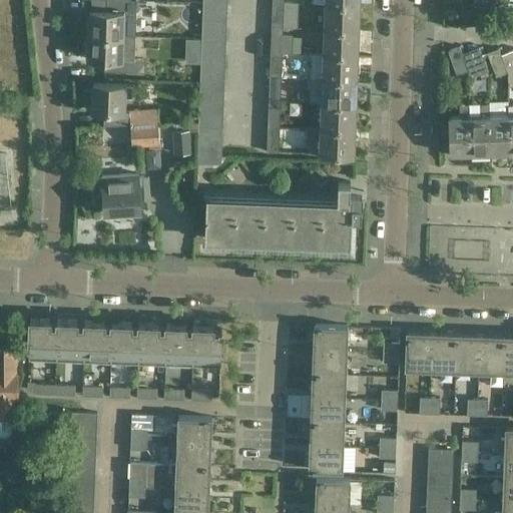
[(90,0),(90,1),(89,33),(123,35),(135,35),(136,10),(137,10),(137,0),(90,0)]
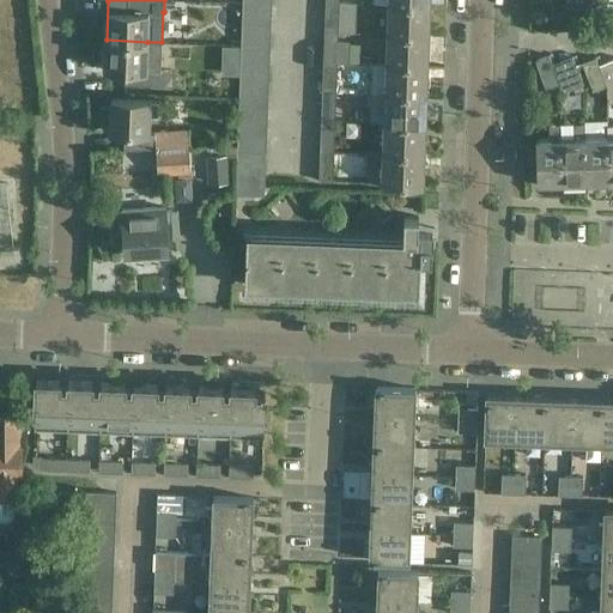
[(339,2),(325,1),(325,31),(338,32),(351,32),(352,2),(339,2)]
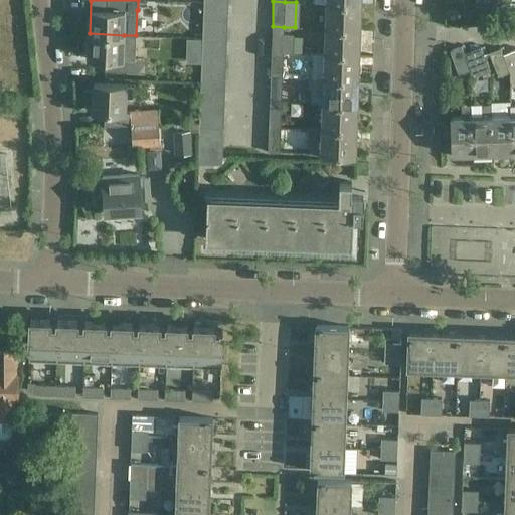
[(361,5),(327,4),(326,29),(360,30),(361,5)]
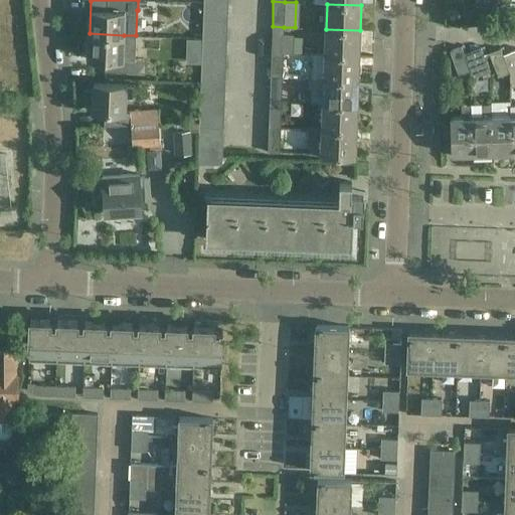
[(227,7),(204,7),(204,19),(227,19),(227,7)]
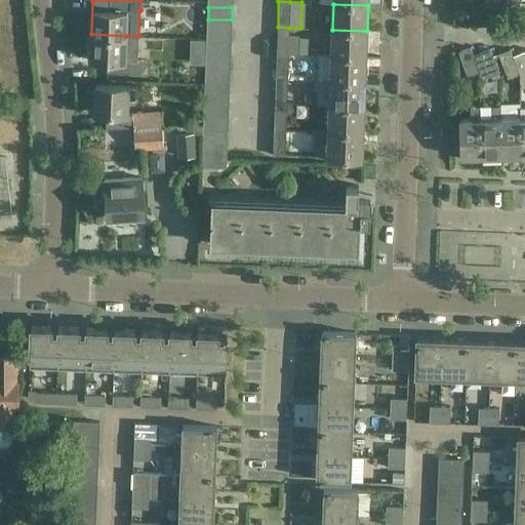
[(232,19),(208,19),(207,32),(231,33),(232,19)]
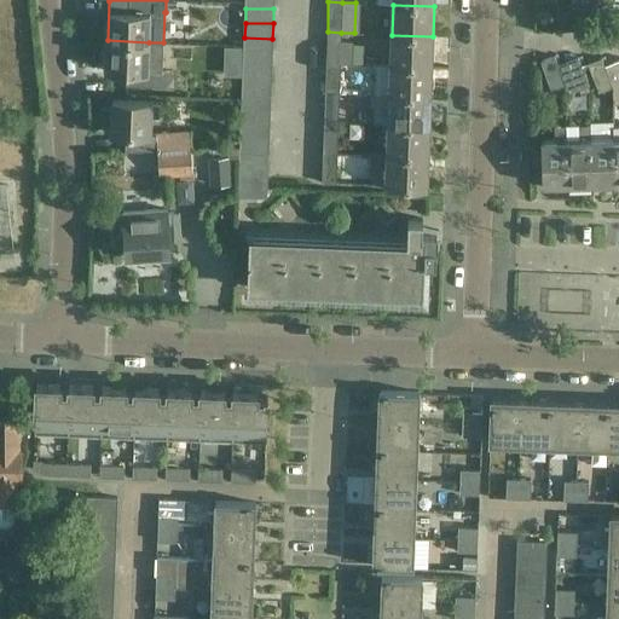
[(341,33),(328,32),(327,62),(340,62),(340,63),(353,64),(354,42),(341,41),(341,33)]
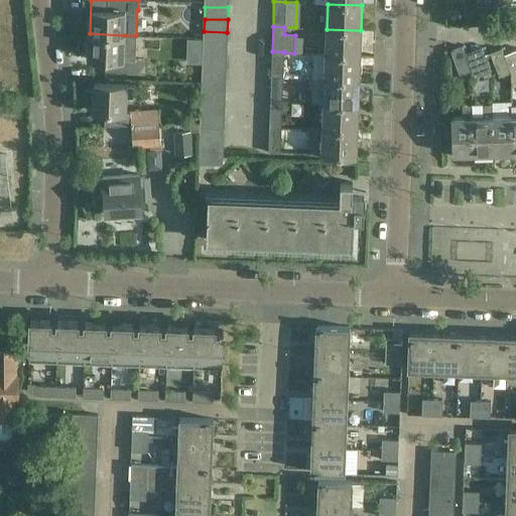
[(361,30),(327,29),(326,53),(360,55),(361,30)]
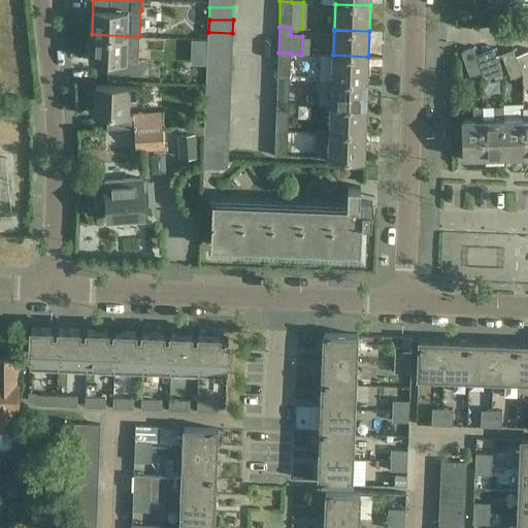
[(232,33),(208,32),(207,44),(232,45),(232,33)]
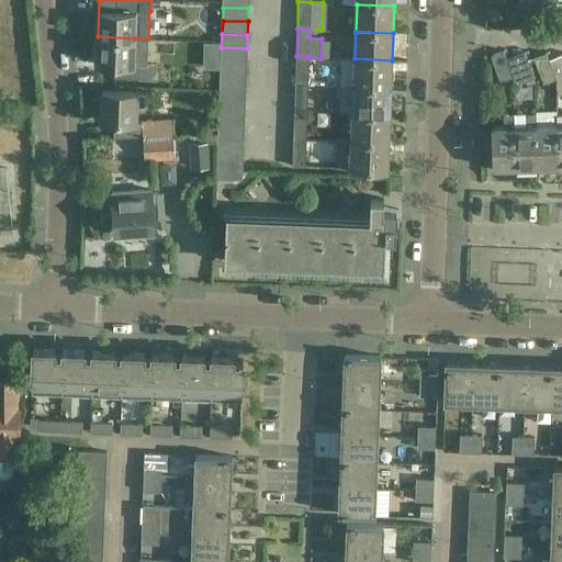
[(135,38),(98,36),(97,64),(115,65),(114,77),(160,79),(160,64),(134,63),(135,38)]
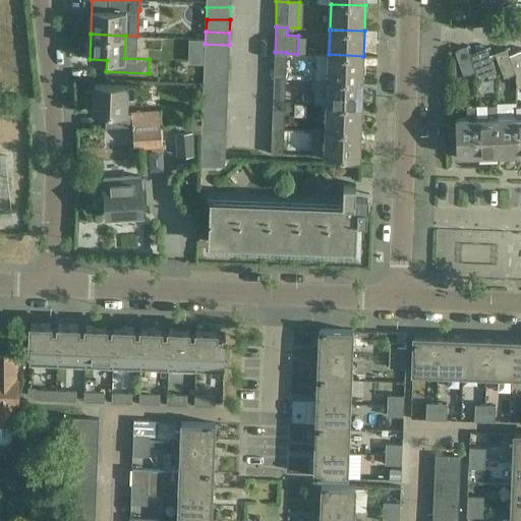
[(229,45),(205,44),(205,56),(228,57),(229,45)]
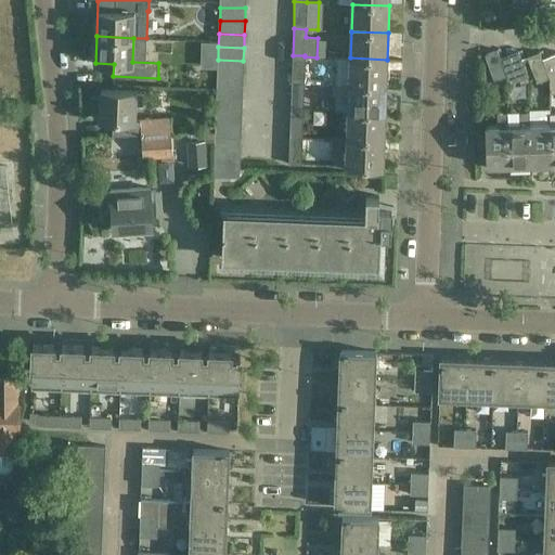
[(500,57),(498,50),(485,54),(493,75),(504,71),(500,57)]
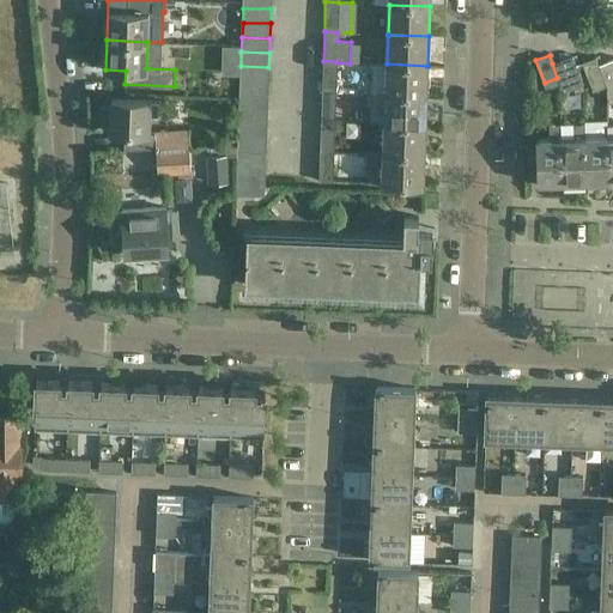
[(583,84),(572,56),(552,64),(557,78),(563,92),(583,84)]
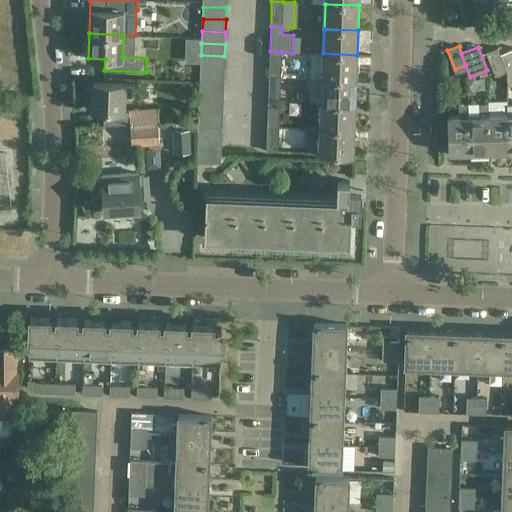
[(501,55),(498,48),(487,52),(496,76),(507,72),(501,55)]
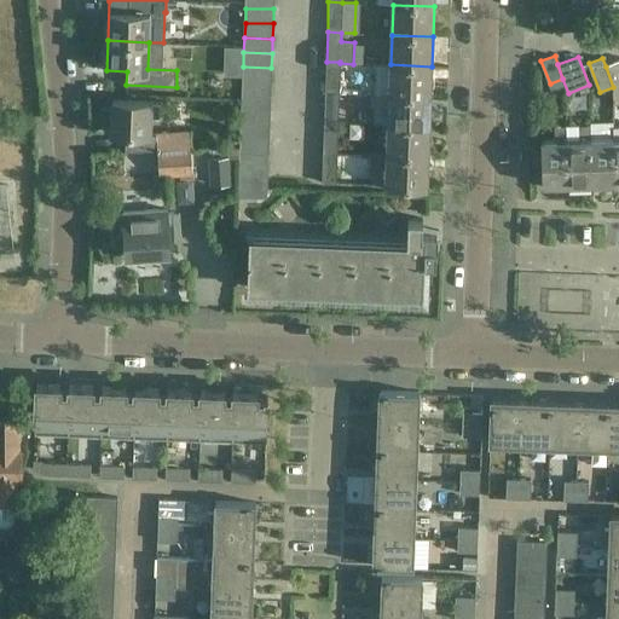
[(340,62),(327,62),(325,92),(339,93),(340,63),(340,62)]
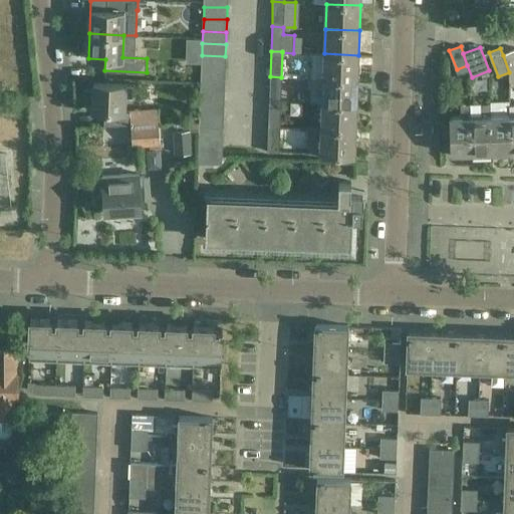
[(513,51),(503,55),(509,72),(510,85),(513,85),(513,51)]
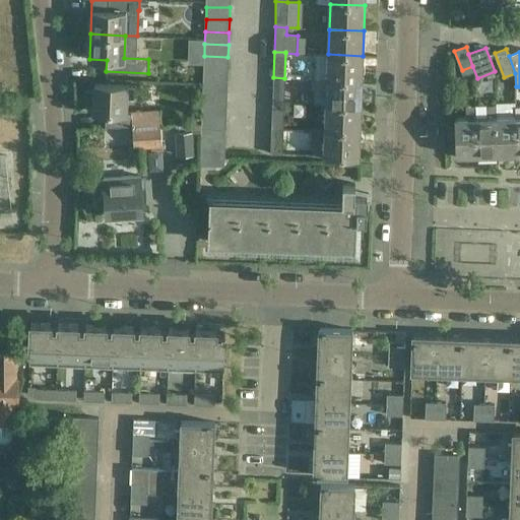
[(363,56),(328,54),(327,79),(362,80),(363,56)]
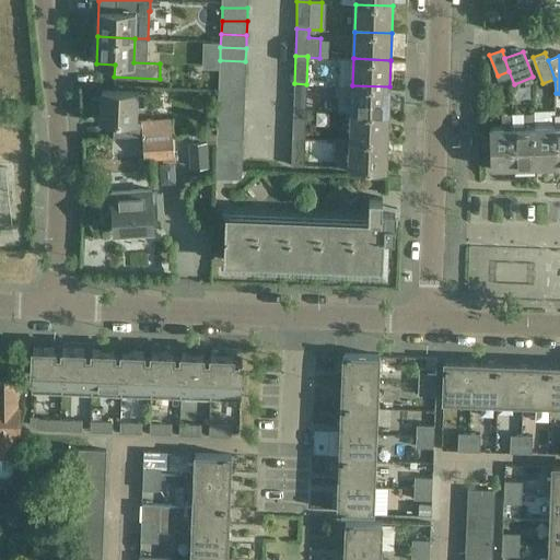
[(245,61),(220,60),(219,73),(245,74),(245,61)]
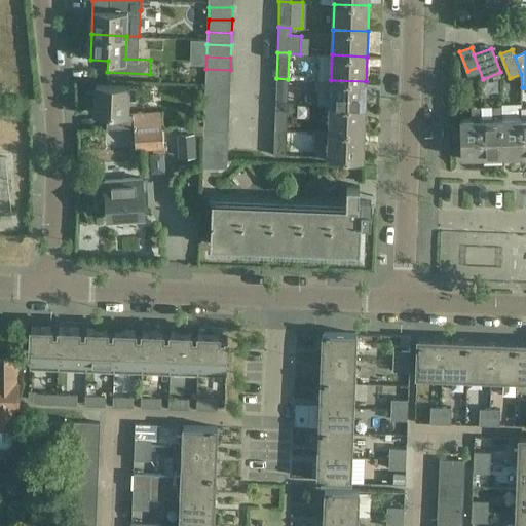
[(230,70),(205,69),(205,81),(229,82),(230,70)]
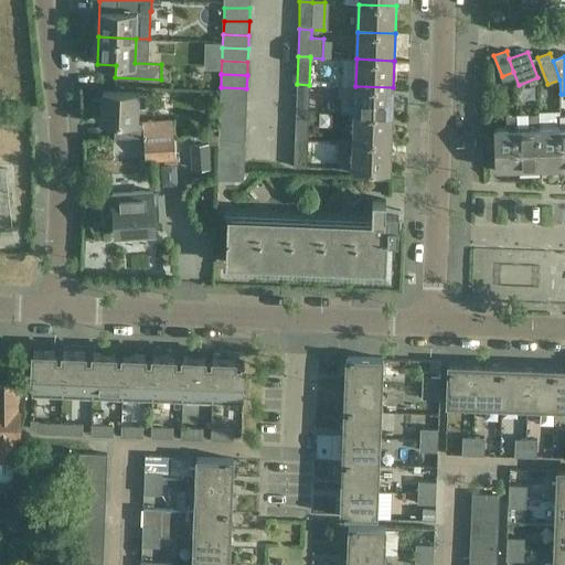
[(309,85),(297,84),(296,112),(309,112),(309,85)]
